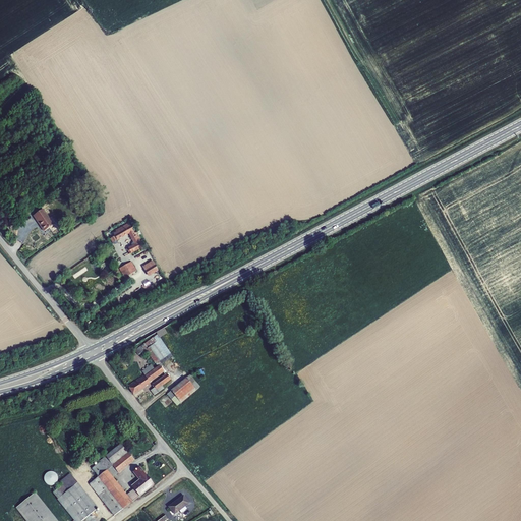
[(53,225),(43,210),(34,216),(44,232),(53,225)]
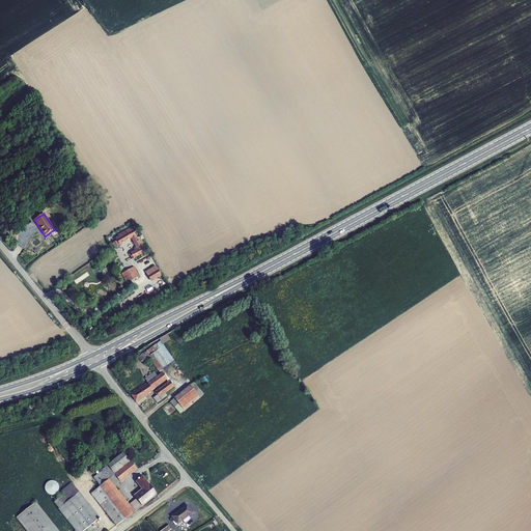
[(145,253),(132,228),(117,235),(118,236),(115,239),(119,245),(132,239),(138,250),(131,253),(134,259),(145,253)]
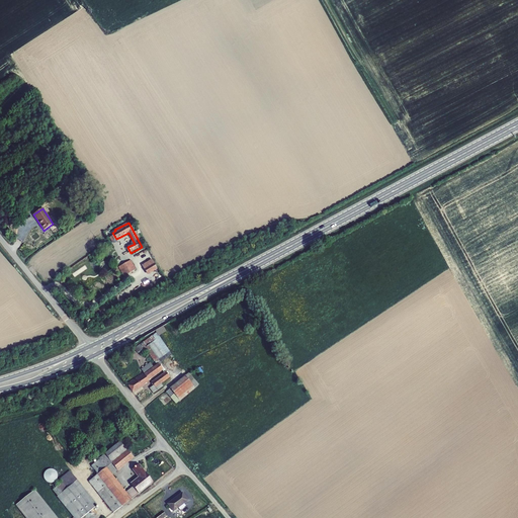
[(142,264),(147,274),(158,269),(153,259),(142,264)]
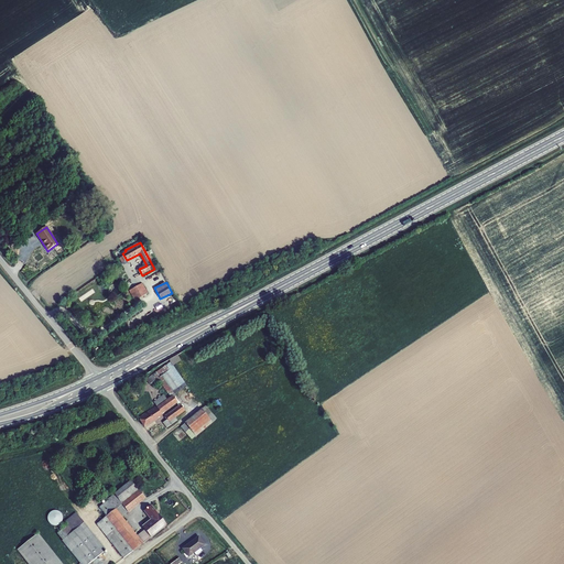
[(148,294),(142,283),(132,290),(138,300),(148,294)]
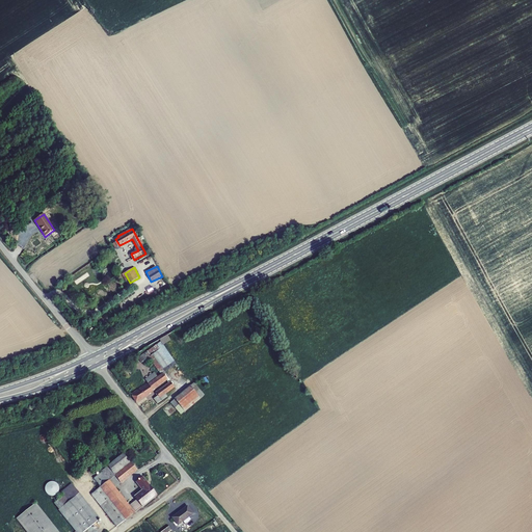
[(128,284),(130,283),(125,273),(122,274),(128,284)]
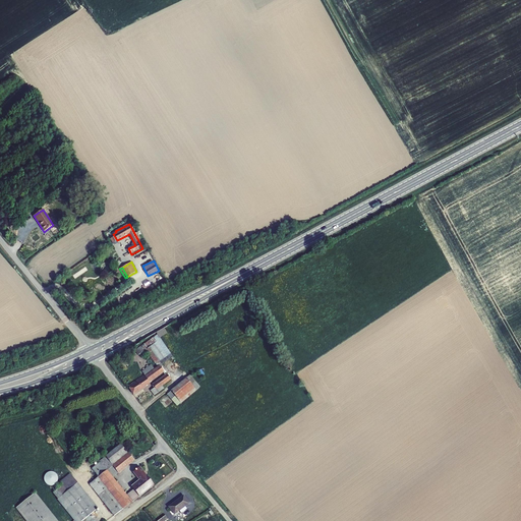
[(170,354),(160,338),(156,341),(154,338),(135,351),(138,355),(146,350),(156,364),(152,366),(154,369),(160,366),(162,368),(163,367),(161,364),(164,362),(162,359),(170,354)]
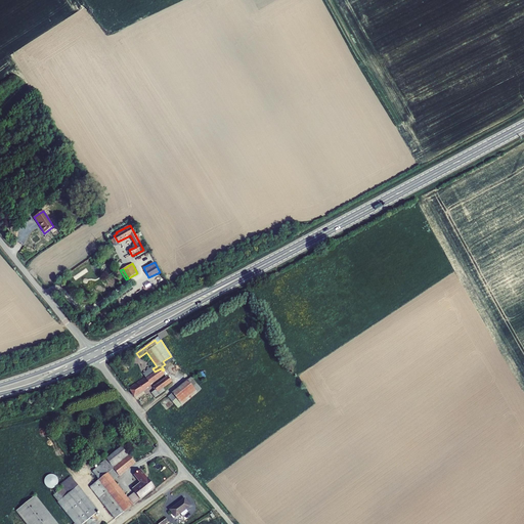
[(129,389),(134,396),(150,385),(149,385),(165,374),(163,370),(161,368),(155,372),(153,368),(153,367),(142,374),(145,377),(129,389)]
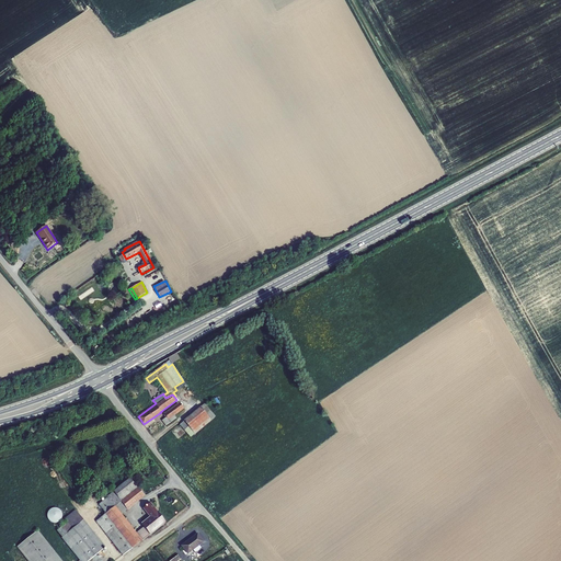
[(184,409),(180,403),(164,414),(167,418),(162,421),(165,426),(176,419),(174,415),(184,409)]
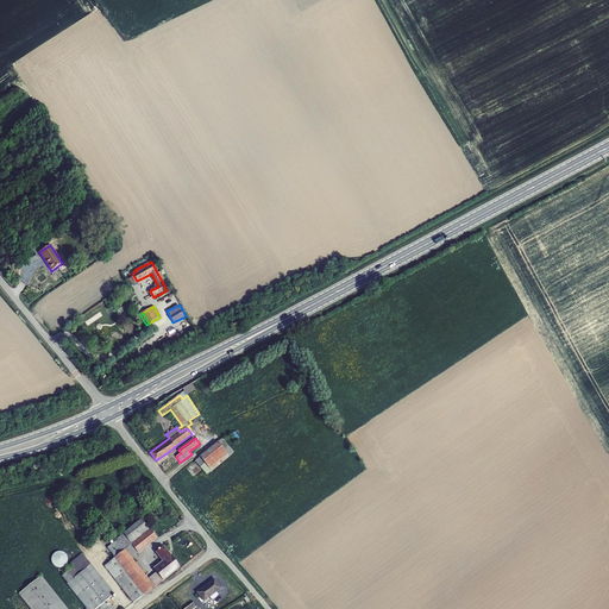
[(233,453),(223,439),(200,458),(205,464),(212,471),(233,453)]
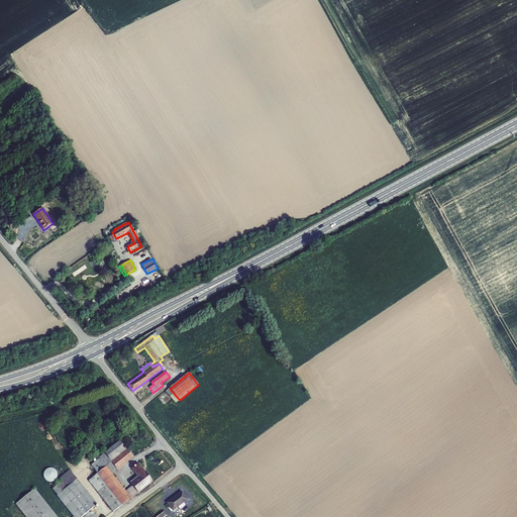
[(98,458),(99,459),(111,475),(117,470),(112,462),(127,450),(120,441),(98,458)]
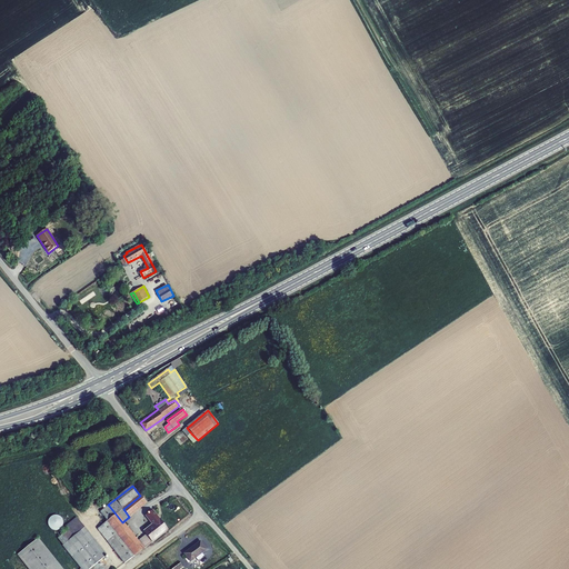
[(140,496),(123,509),(129,517),(146,503),(140,496)]
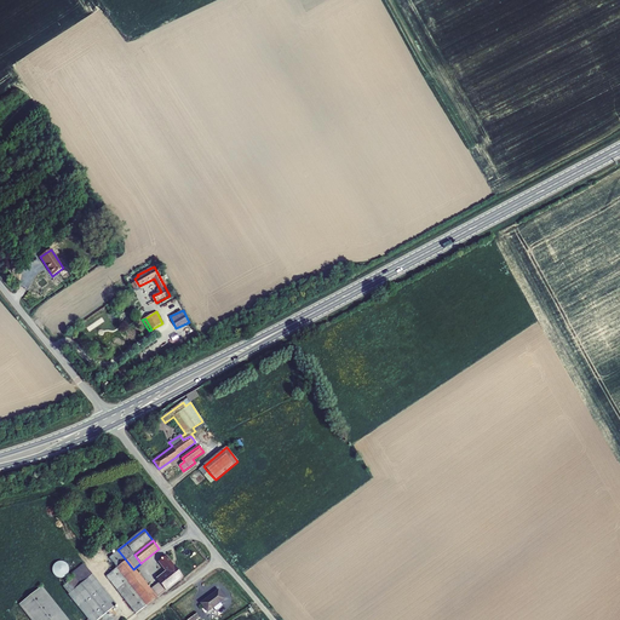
[(107,577),(136,614),(147,606),(156,598),(150,590),(133,569),(119,551),(109,558),(118,567),(116,567),(116,568),(107,577)]
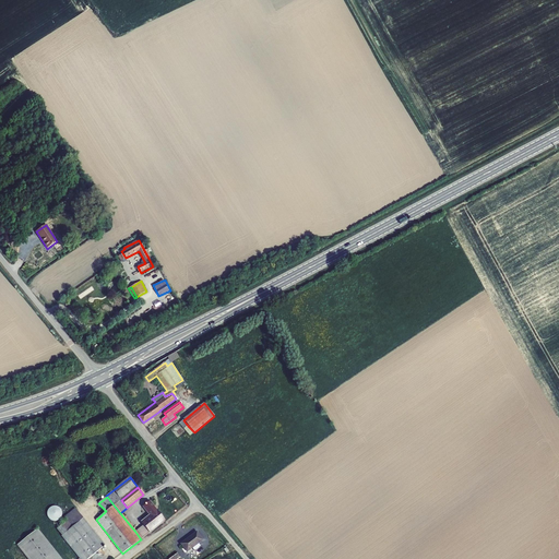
[(164,521),(150,501),(143,507),(151,515),(141,523),(144,525),(150,533),(164,521)]
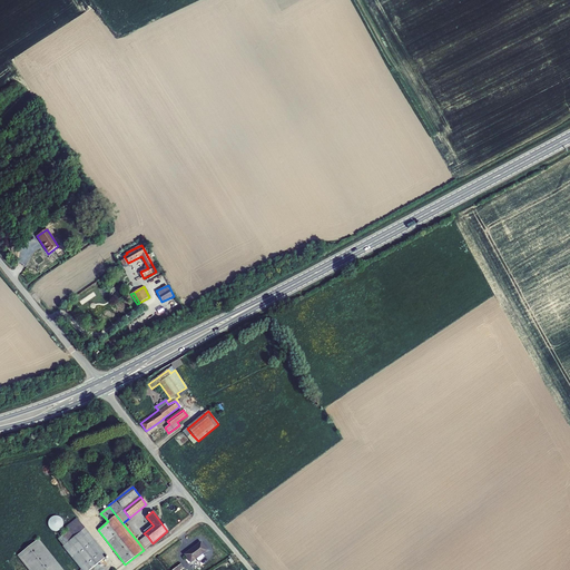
[(50,516),(48,529),(62,531),(65,518),(50,516)]
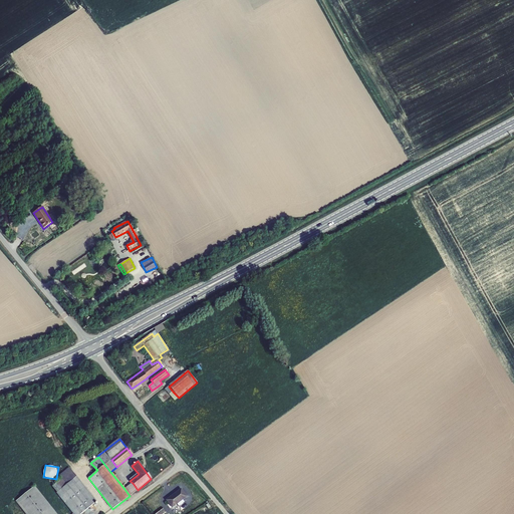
[(67,485),(62,479),(52,487),(73,513),(80,513),(96,502),(76,477),(67,485)]
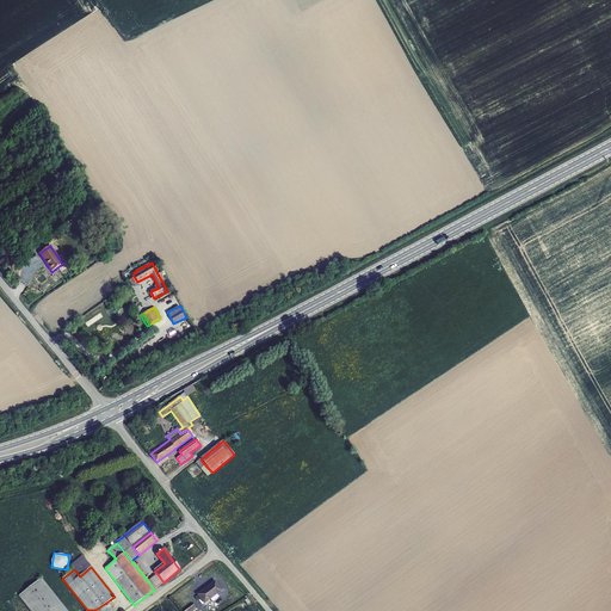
[(158,574),(148,581),(154,590),(164,582),(158,574)]
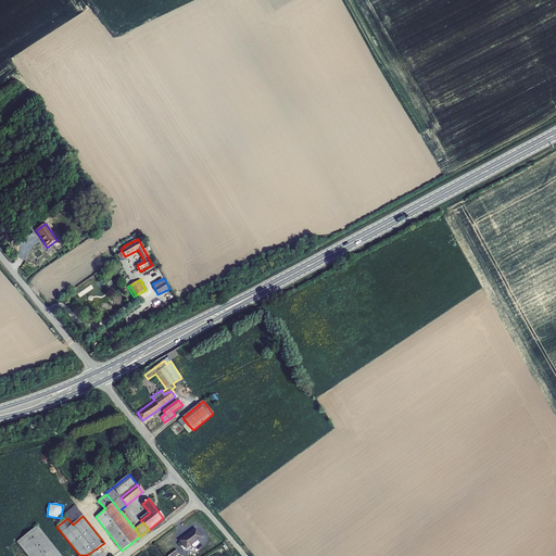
[(60,555),(37,527),(17,542),(27,555),(60,555)]
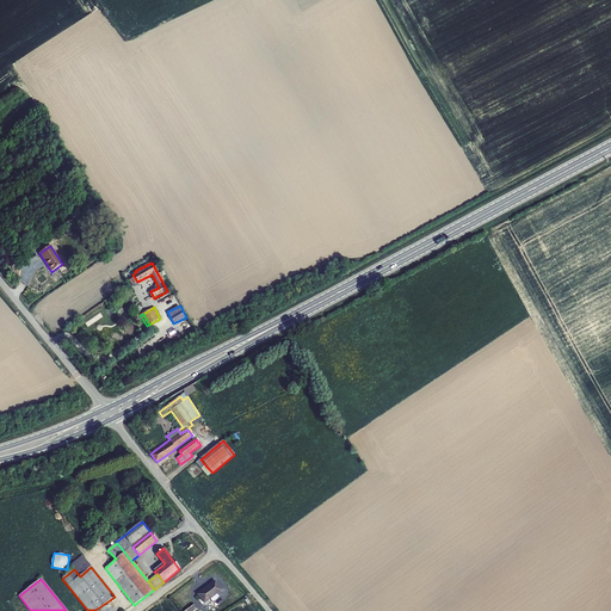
[(215,581),(197,594),(204,604),(210,599),(213,602),(218,597),(216,594),(222,591),(215,581)]
